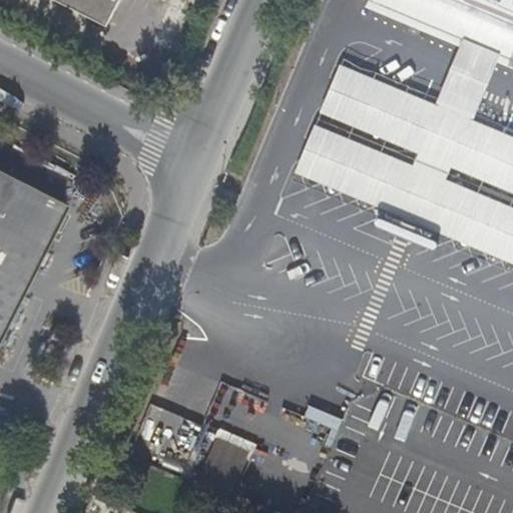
[(512,31),(439,0),(367,0),(365,7),(461,47),(439,99),(442,100),(439,106),(341,64),(321,113),(419,154),(414,165),(316,124),(296,172),(394,213),(392,220),(425,234),(427,227),(512,264),(512,31)]
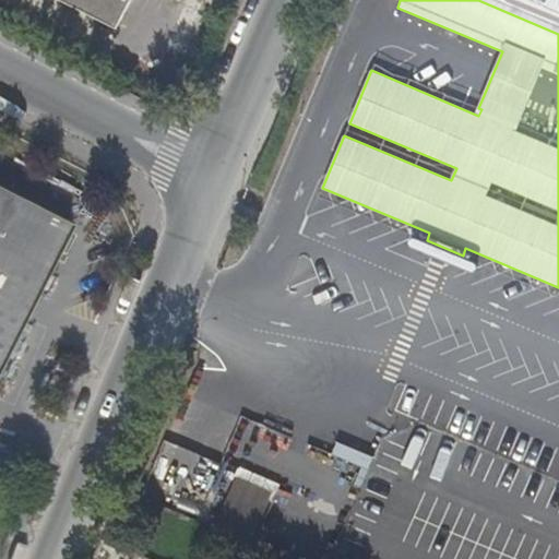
[(558,0),(478,0),(558,34),(558,0)]
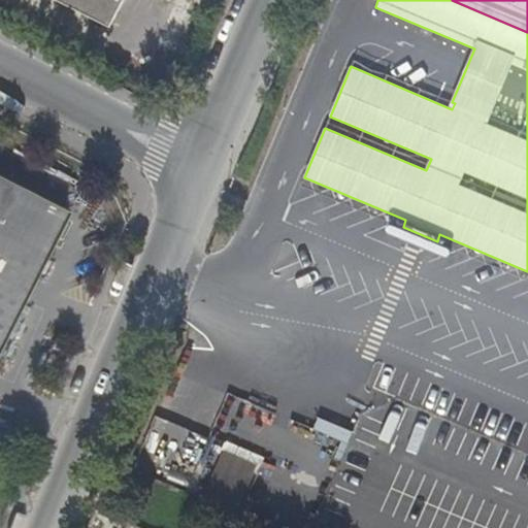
[(0,352),(67,217),(0,182),(0,352)]
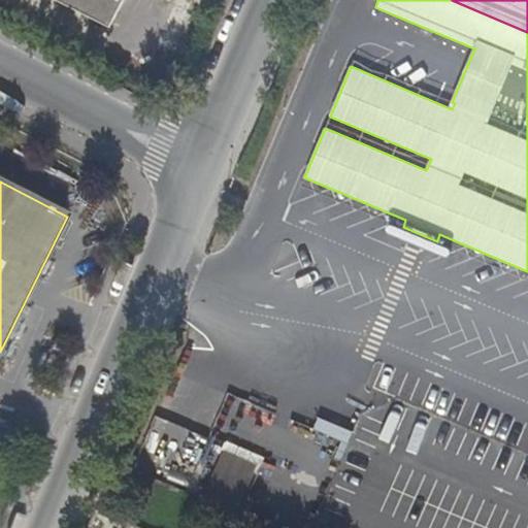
[(349,444),(354,431),(319,417),(314,430),(349,444)]
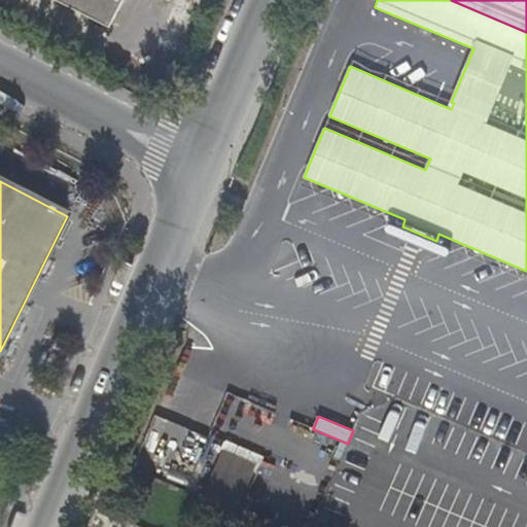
[(284,526),(308,526),(325,488),(226,444),(205,492),(284,526)]
